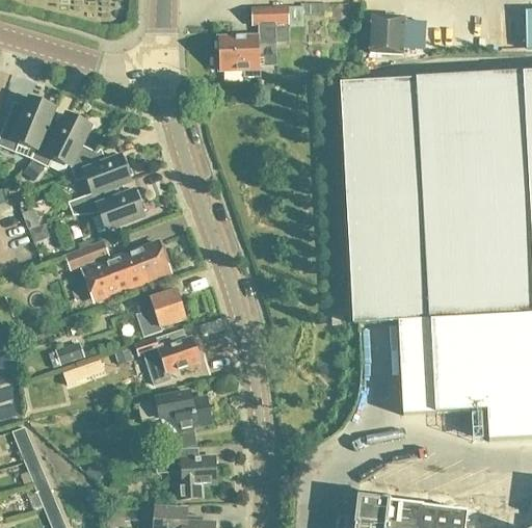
[(218,34),(218,50),(214,54),(214,62),(219,66),(219,68),(243,67),(244,74),(260,74),(259,41),(275,41),(275,26),(288,25),(303,24),(303,12),(329,12),(329,0),(301,0),(301,3),(287,4),(251,5),(253,23),(258,22),(258,32),(218,34)]
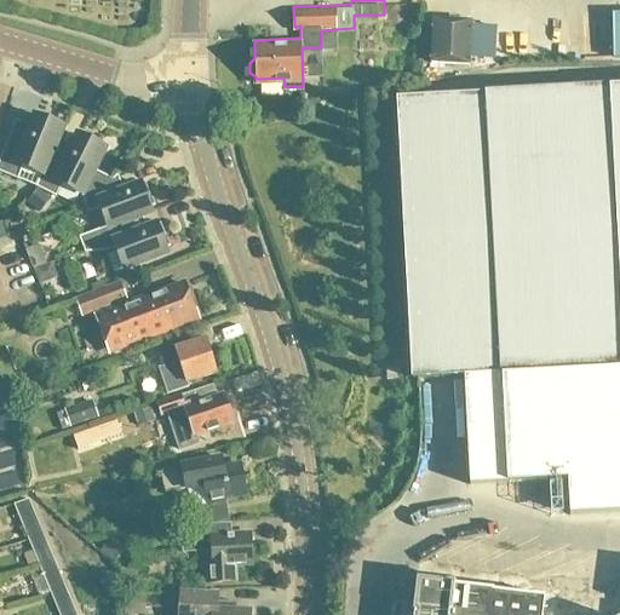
[(470,61),(472,22),(432,19),(429,58),(470,61)]
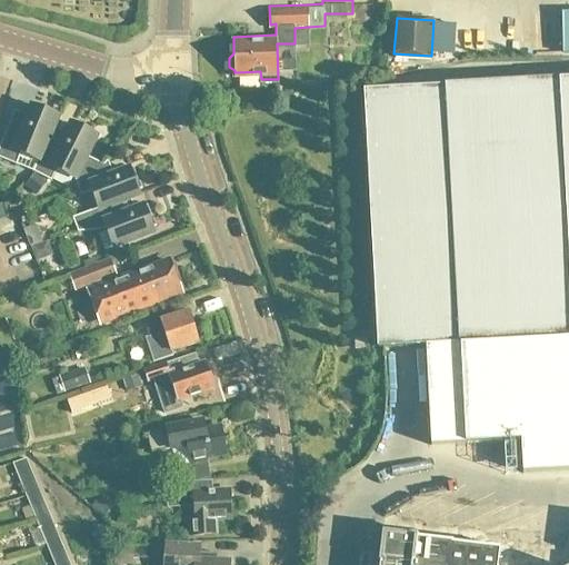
[(553,46),(553,20),(530,20),(529,46),(553,46)]
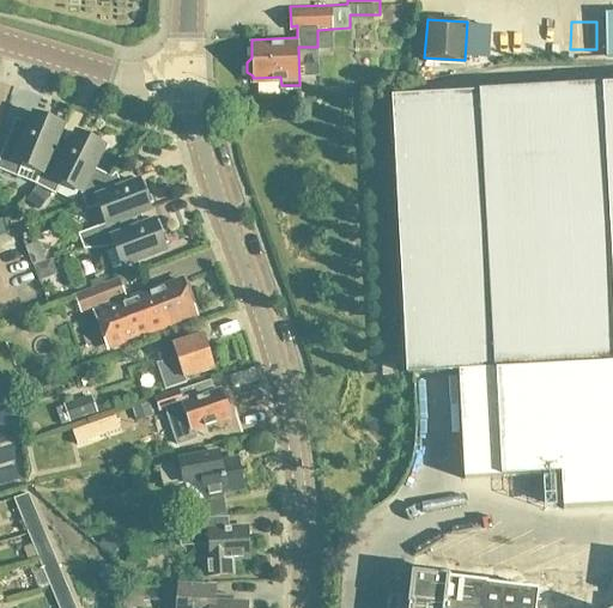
[(612,81),(390,95),(406,371),(459,368),(465,475),(562,469),(563,505),(612,502),(612,81)]
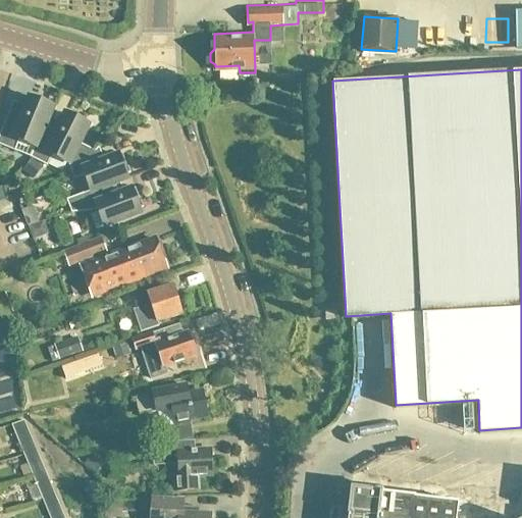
[(42,125),(43,126),(52,103),(30,93),(19,116),(7,111),(0,130),(0,141),(14,147),(19,136),(35,143),(42,125)]
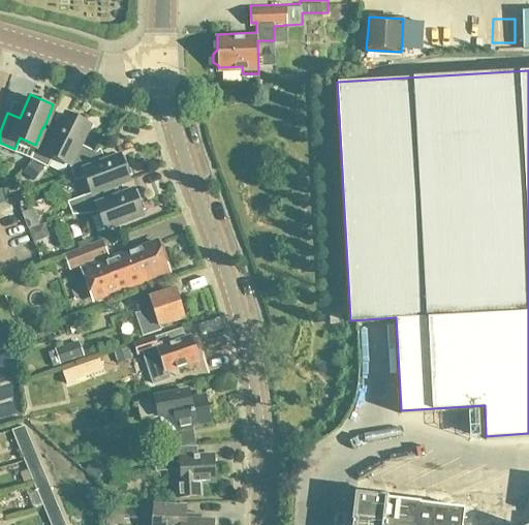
[(35,145),(31,155),(48,163),(53,153),(68,161),(80,141),(89,122),(66,111),(55,133),(43,128),(42,127),(35,145)]
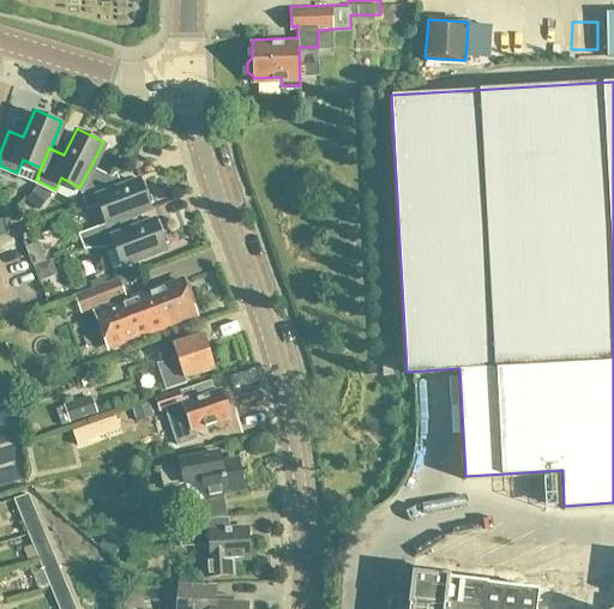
[(92,163),(79,187),(80,187),(88,206),(100,202),(107,219),(107,221),(127,212),(127,213),(150,205),(148,200),(154,198),(151,191),(150,192),(144,175),(131,180),(131,181),(118,186),(112,173),(92,163)]
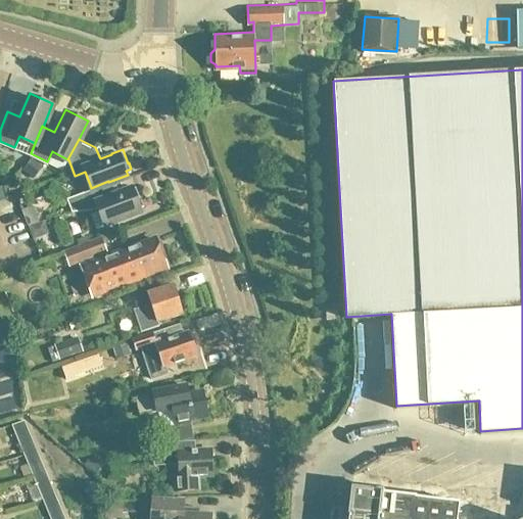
[(22,168),(33,176),(43,163),(33,155),(22,168)]
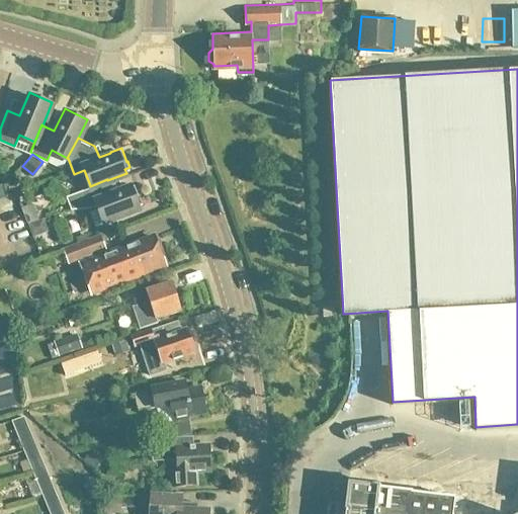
[(130,177),(142,177),(143,161),(131,161),(130,177)]
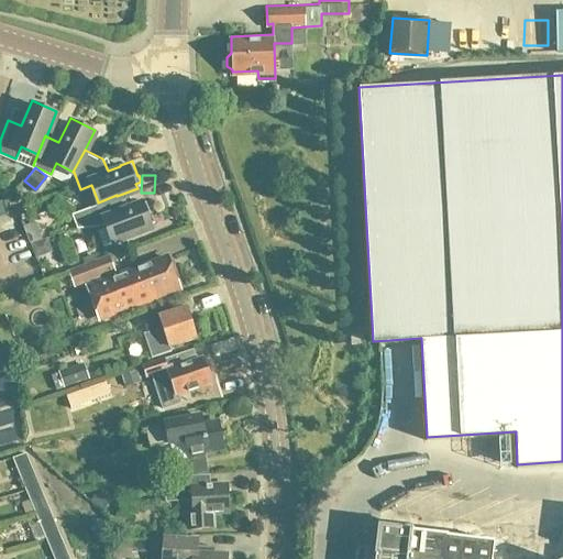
[(77,226),(96,223),(103,242),(151,225),(150,221),(155,219),(153,212),(152,212),(145,198),(134,203),(121,208),(117,196),(117,195),(98,203),(98,201),(72,211),(77,226)]
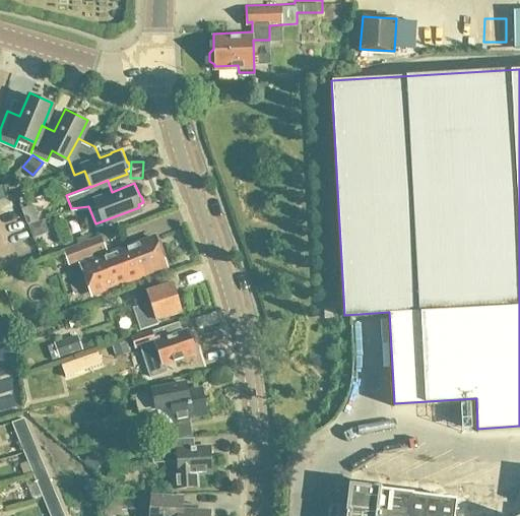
[(68,261),(107,247),(102,233),(63,247),(68,261)]
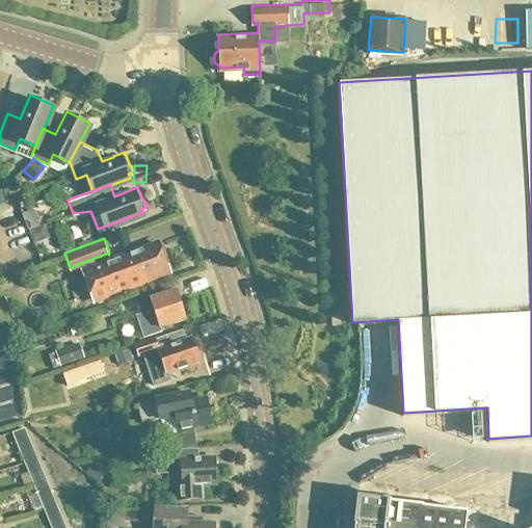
[(95,263),(97,268),(84,273),(92,293),(104,289),(106,293),(169,269),(169,266),(169,262),(167,256),(164,254),(159,240),(132,249),(132,248),(117,254),(118,255),(95,263)]
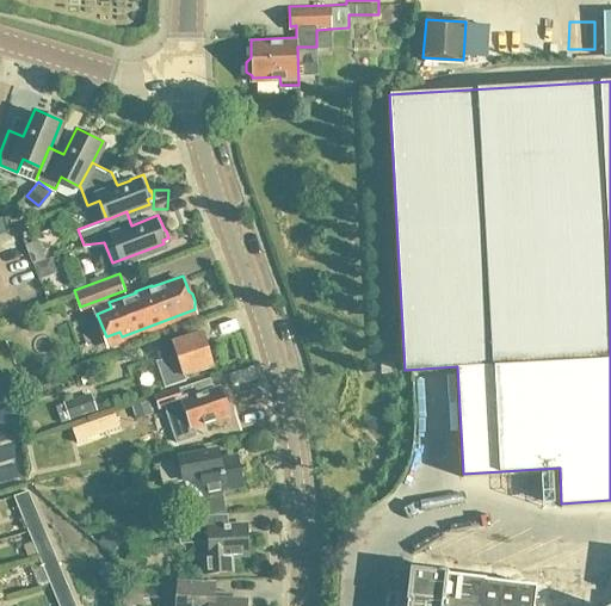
[(186,377),(184,373),(213,364),(202,331),(156,345),(160,357),(156,358),(165,384),(186,377)]
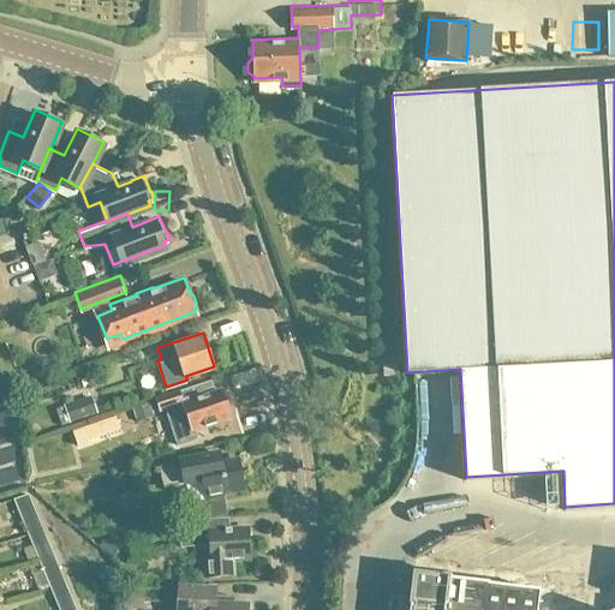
[(383,360),(384,372),(399,371),(398,359),(383,360)]
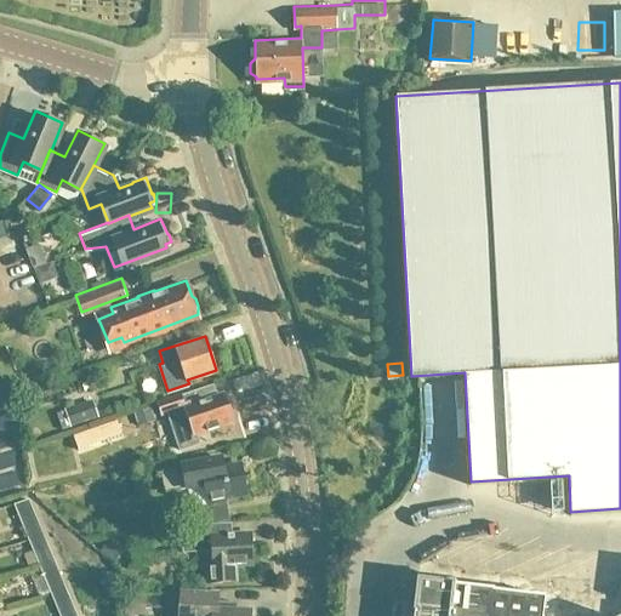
[(6,380),(0,382),(0,404),(13,400),(6,380)]
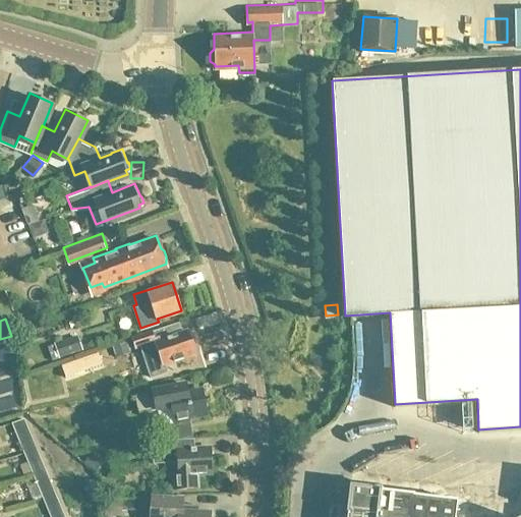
[(182,330),(179,320),(131,335),(135,346),(141,344),(152,375),(166,370),(164,362),(195,352),(187,328),(182,330)]
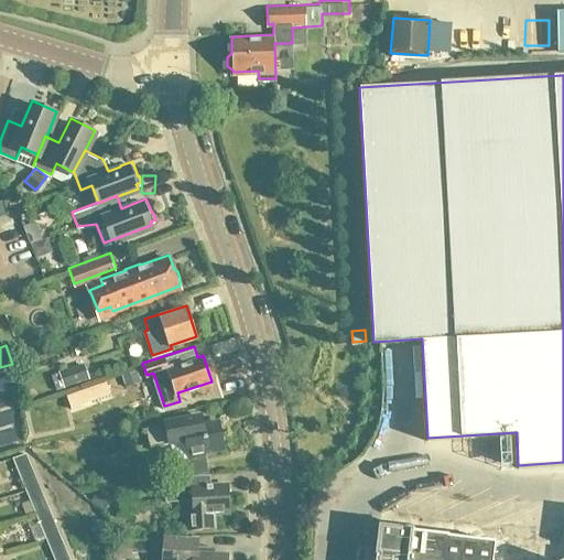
[(58,368),(60,372),(52,374),(56,387),(64,385),(89,376),(85,359),(58,368)]
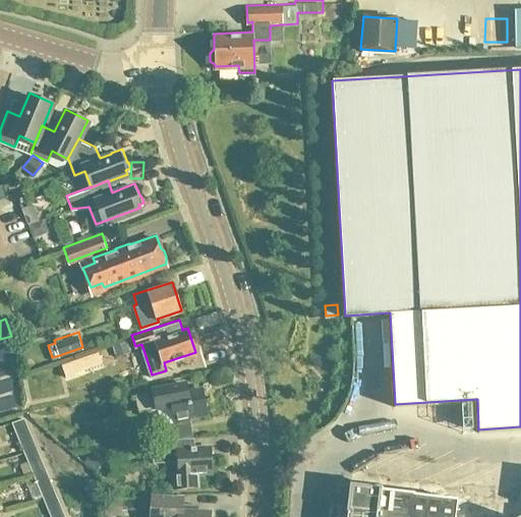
[(126,339),(112,344),(116,355),(130,350),(126,339)]
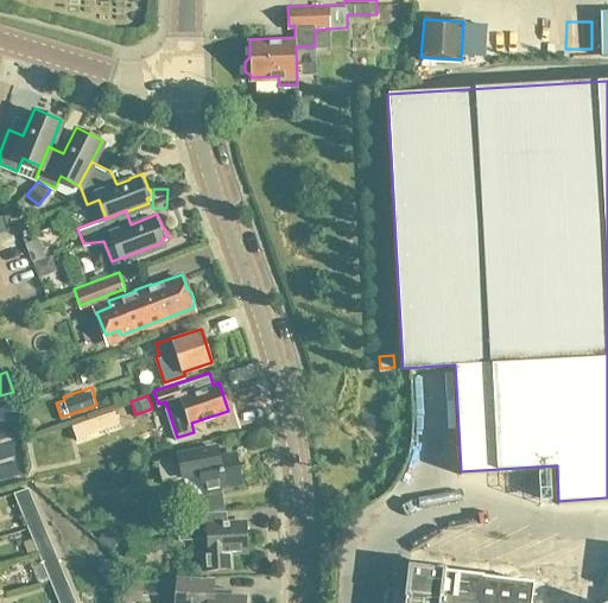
[(204,490),(203,488),(241,482),(235,451),(214,455),(213,446),(177,452),(178,457),(158,461),(162,480),(183,475),(183,476),(184,476),(187,489),(191,493),(204,490)]
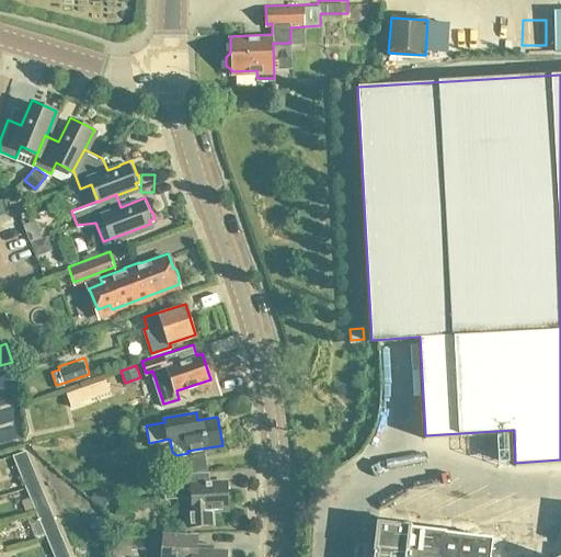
[(25,482),(38,477),(26,448),(12,453),(25,482)]
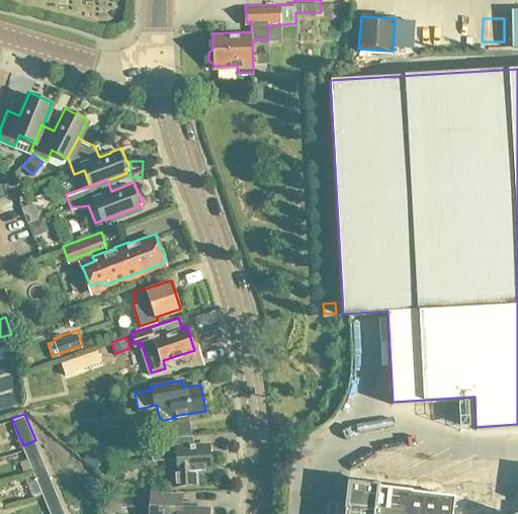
[(192,433),(153,436),(154,458),(177,456),(178,468),(172,468),(173,486),(199,484),(198,469),(211,468),(209,443),(193,444),(192,433)]
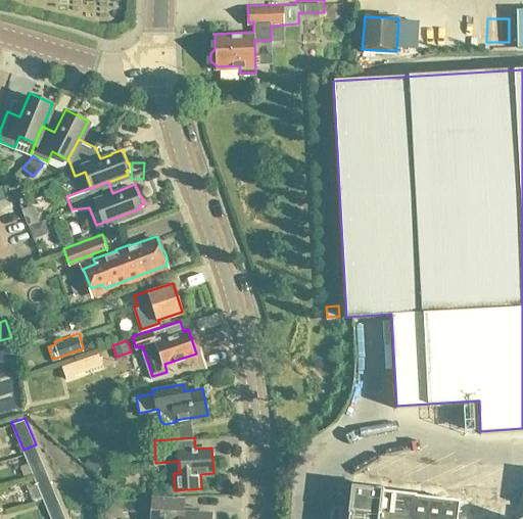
[(36,444),(24,450),(28,461),(20,464),(25,475),(33,472),(45,467),(36,444)]
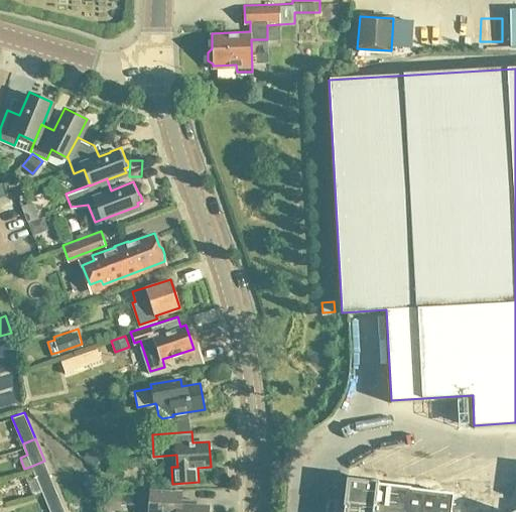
[(44,461),(32,466),(36,477),(28,480),(33,493),(42,489),(41,488),(53,483),(44,461)]
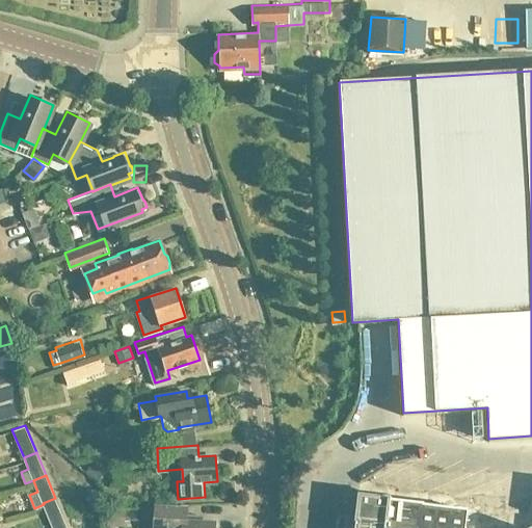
[(86,487),(86,497),(100,498),(101,487),(86,487)]
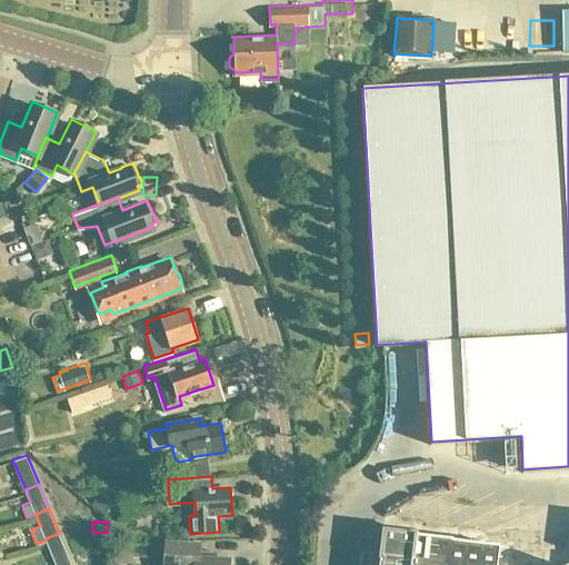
[(496,564),(499,546),(452,541),(452,538),(416,534),(416,533),(382,528),(379,558),(381,558),(379,564),(496,564)]
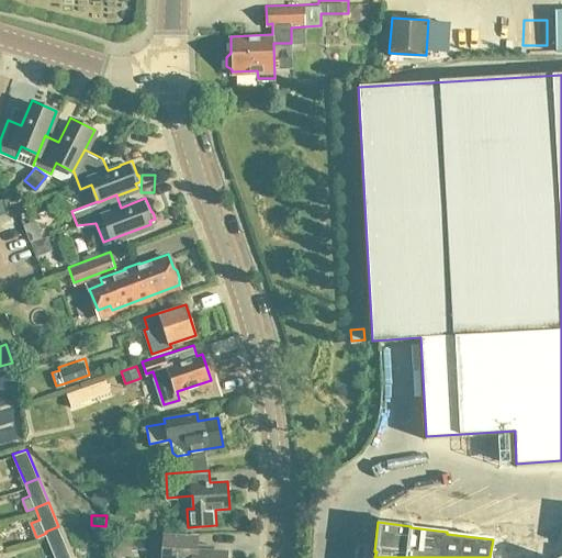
[(58,526),(45,532),(46,533),(55,557),(68,550),(58,526)]
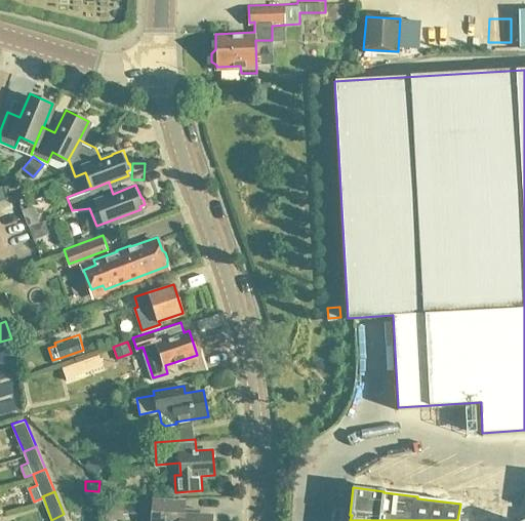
[(154,497),(152,520),(211,520),(212,515),(199,514),(199,507),(185,507),(185,496),(154,497)]
